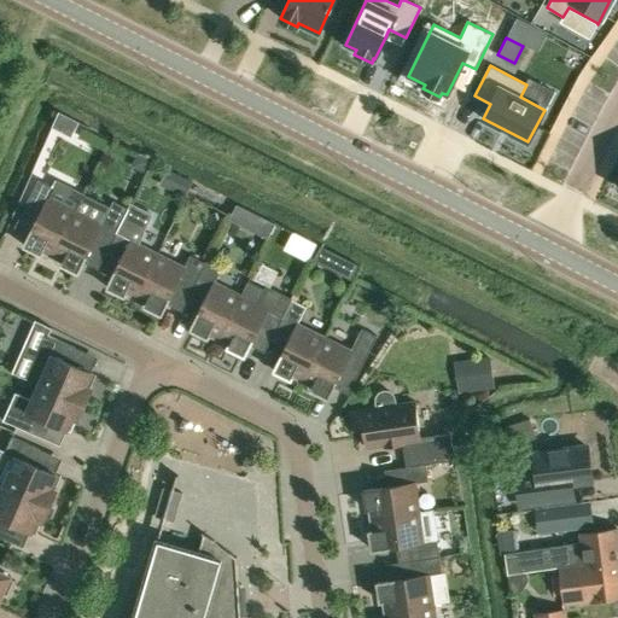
[(69,134),(76,121),(58,111),(51,123),(69,134)]
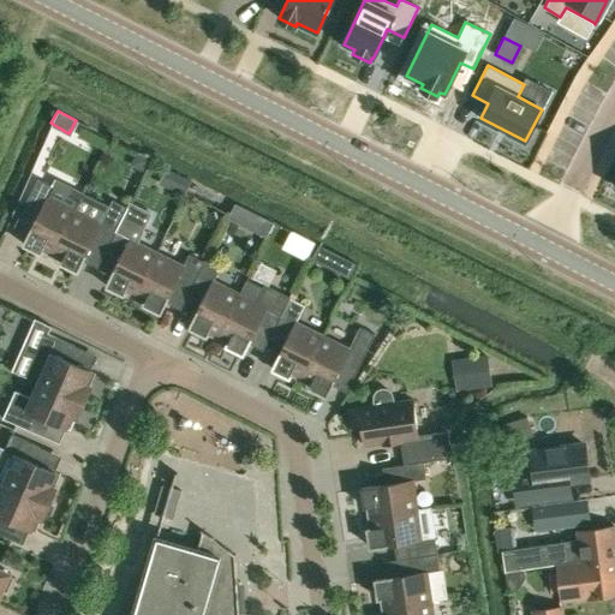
[(191,180),(179,174),(172,190),(184,196),(191,180)]
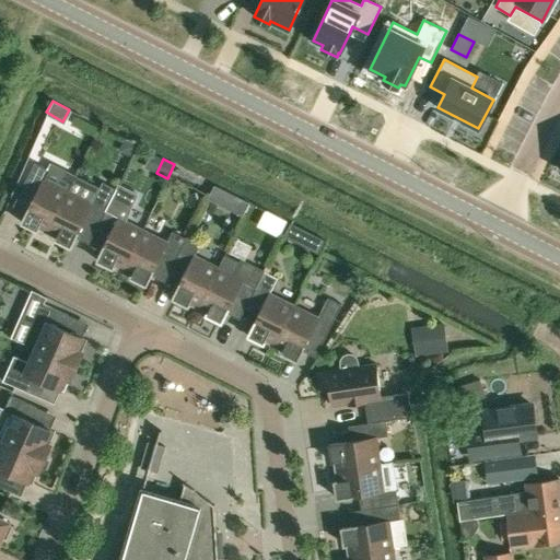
[(47,231),(67,191),(43,179),(48,168),(34,162),(22,186),(36,193),(21,222),(36,230),(38,225),(47,231)]
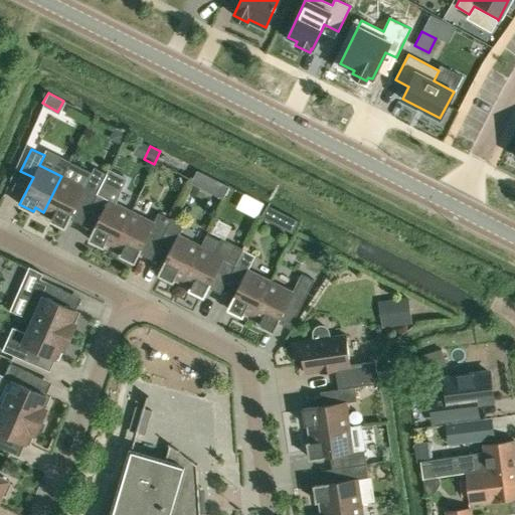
[(191,183),(200,188),(205,175),(197,171),(191,183)]
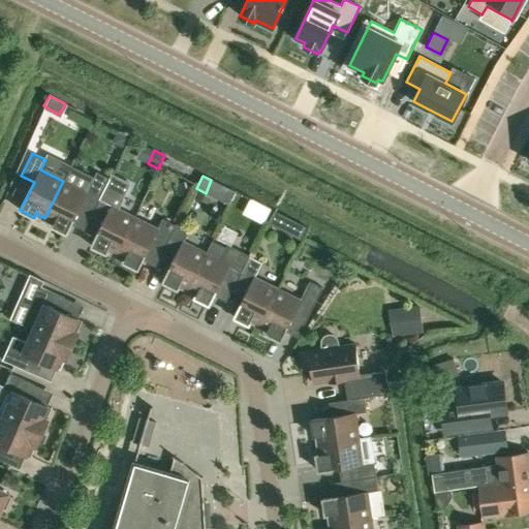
[(63,181),(44,218),(53,222),(52,225),(66,232),(80,205),(92,212),(104,188),(91,182),(86,191),(63,181)]
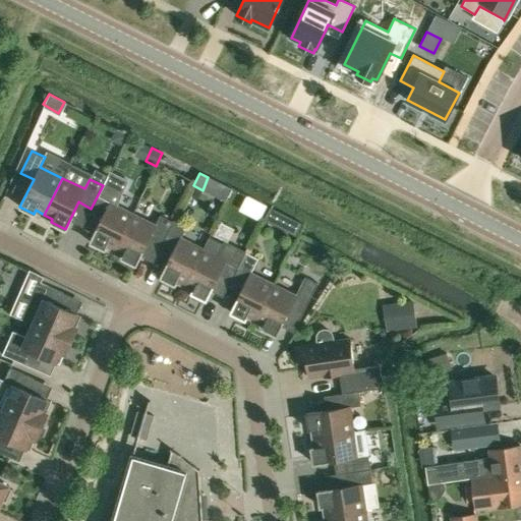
[(103,185),(91,209),(104,215),(90,241),(104,248),(106,245),(114,249),(132,213),(111,201),(115,192),(103,185)]
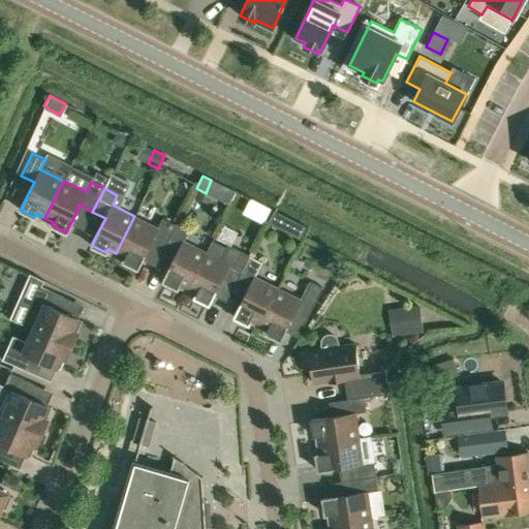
[(249,197),(242,212),(262,221),(269,207),(249,197)]
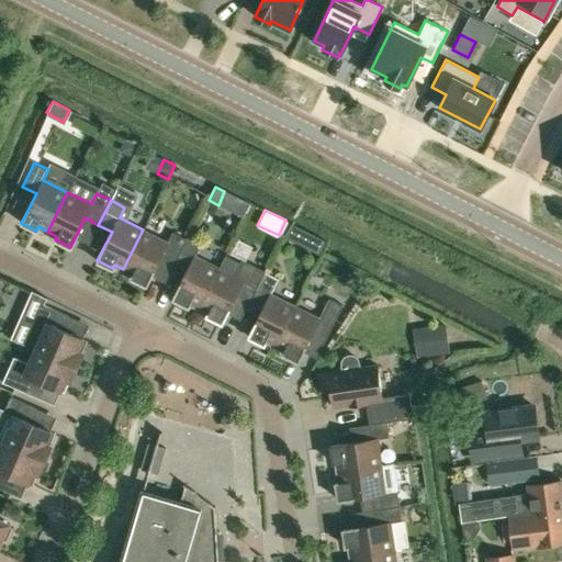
[(324,240),(292,225),(285,237),(317,254),(324,240)]
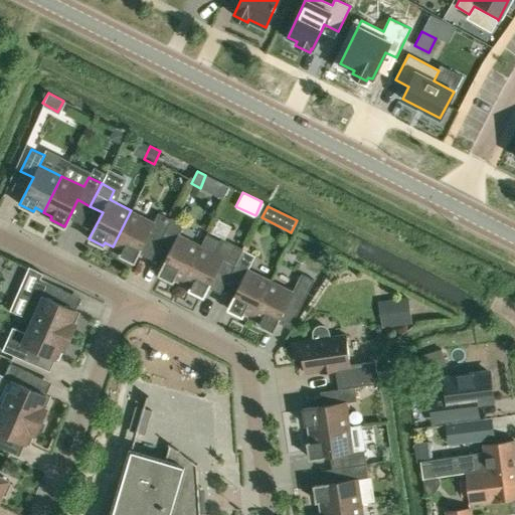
[(153,221),(131,210),(113,246),(121,250),(120,253),(134,262),(147,234),(159,240),(173,214),(172,214),(170,218),(158,212),(153,221)]
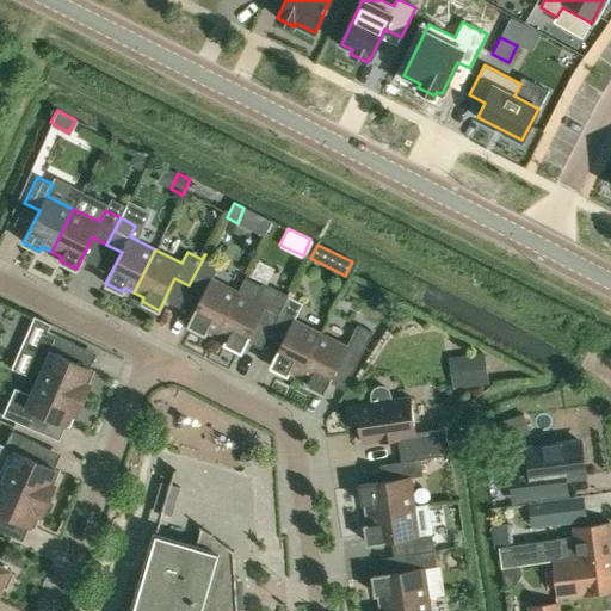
[(205,254),(189,285),(204,292),(187,325),(204,333),(207,329),(216,334),(238,291),(213,278),(220,261),(205,254)]
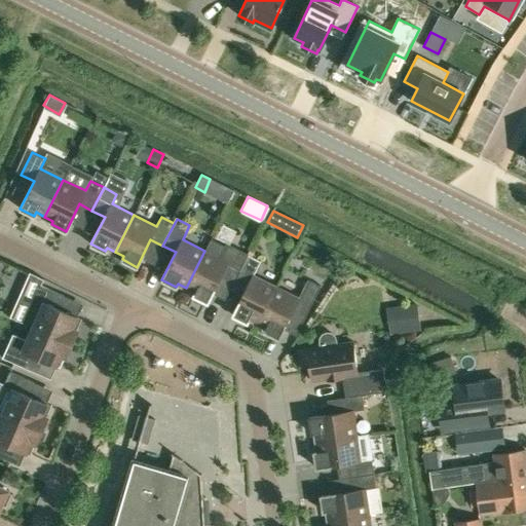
[(208,302),(221,275),(233,282),(248,254),(226,243),(225,247),(211,239),(204,251),(186,288),(194,292),(193,295),(208,302)]
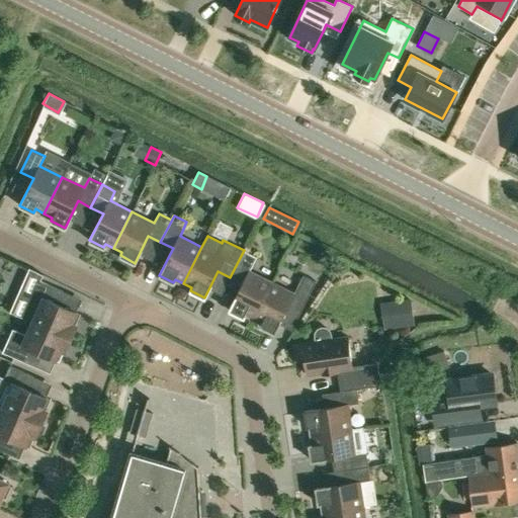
[(244,250),(230,277),(243,283),(229,310),(243,317),(245,314),(253,318),(271,281),(250,270),(256,257),(244,250)]
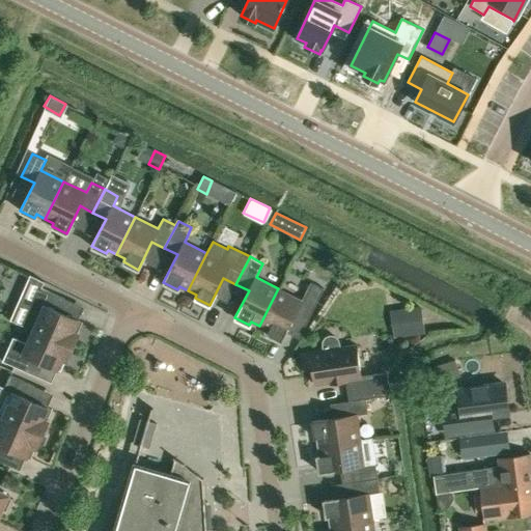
[(30,276),(10,319),(23,326),(32,330),(32,329),(73,346),(79,332),(78,331),(82,320),(78,318),(58,310),(64,297),(40,286),(43,281),(30,276)]
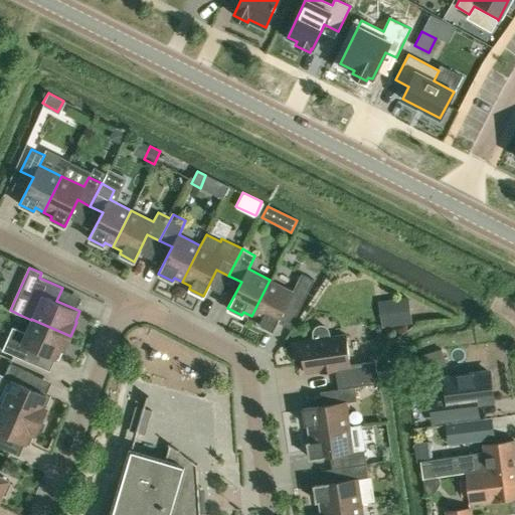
[(270,280),(251,316),(260,320),(259,324),(273,331),(286,304),(299,310),(314,280),(301,273),(292,291),(270,280)]
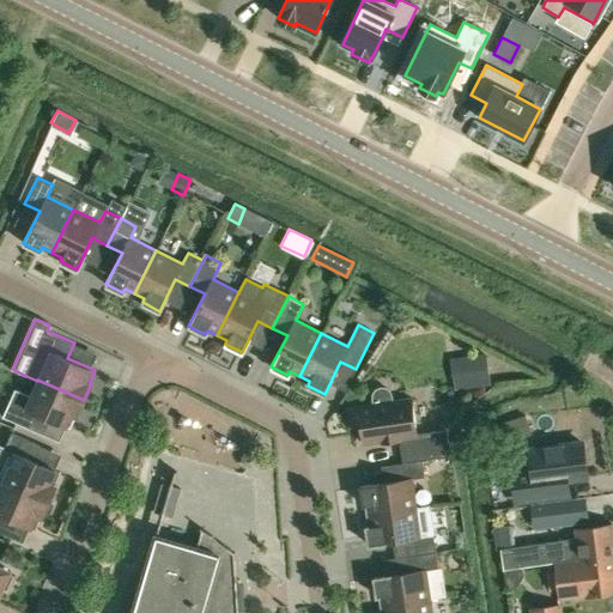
[(486,353),(462,357),(467,389),(490,386),(486,353)]
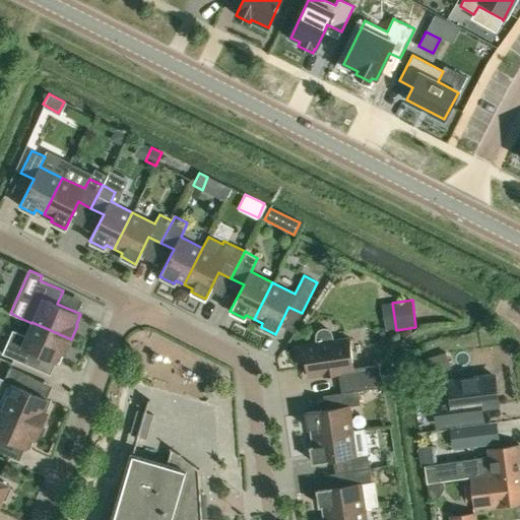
[(12,329),(2,353),(30,366),(36,352),(56,362),(59,363),(64,352),(65,353),(71,339),(31,322),(31,323),(25,335),(12,329)]
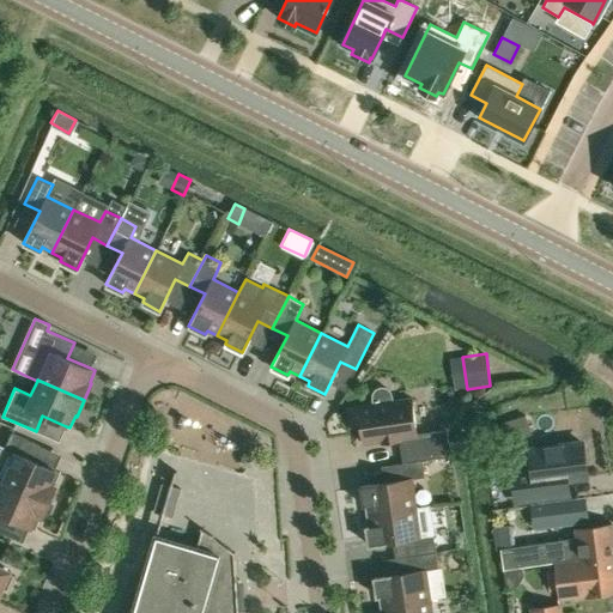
[(402,461),(422,459),(451,454),(447,428),(417,432),(411,396),(392,400),(390,395),(386,392),(381,390),(376,393),(372,398),(372,402),(357,405),(352,407),(349,411),(349,417),(351,422),(354,424),(360,424),(363,443),(380,441),(381,442),(399,439),(402,461)]
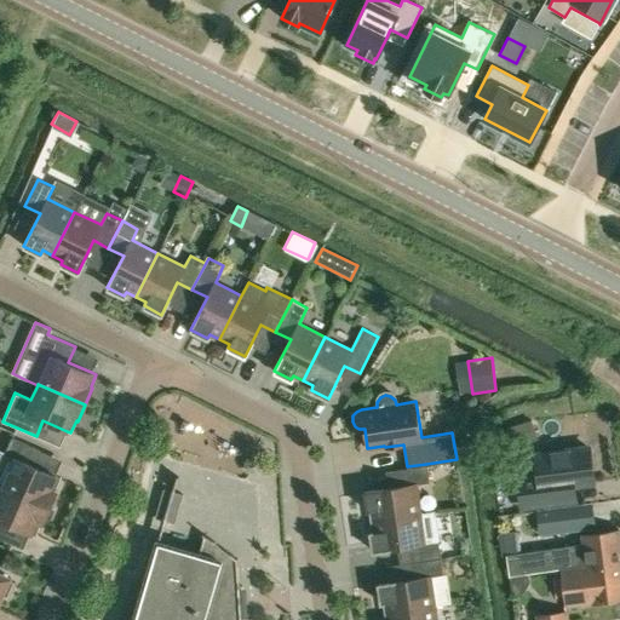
[(498,425),(499,442),(534,438),(533,422),(498,425)]
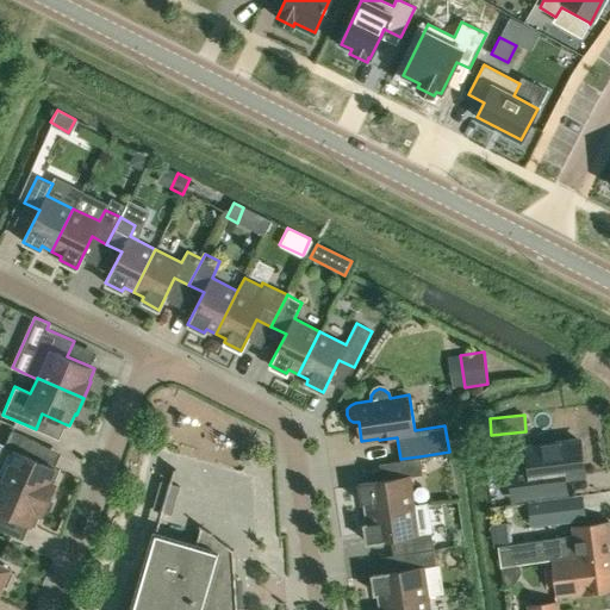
[(0,442),(0,475),(2,478),(49,498),(56,483),(55,481),(60,470),(33,458),(41,442),(13,429),(6,444),(0,442)]
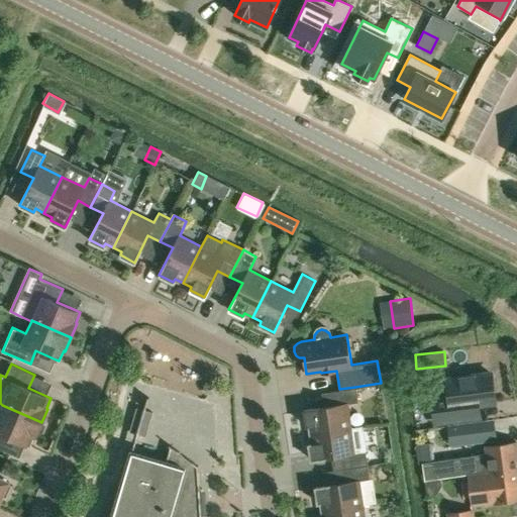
[(494,402),(491,373),(446,379),(448,396),(431,399),(434,422),(479,416),(477,404),(494,402)]
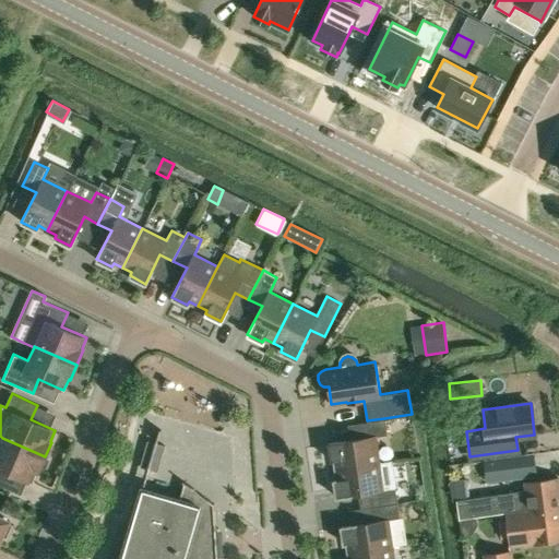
[(384,418),(367,420),(367,421),(357,423),(359,438),(328,443),(330,460),(334,460),(335,470),(380,462),(376,436),(388,433),(384,418)]
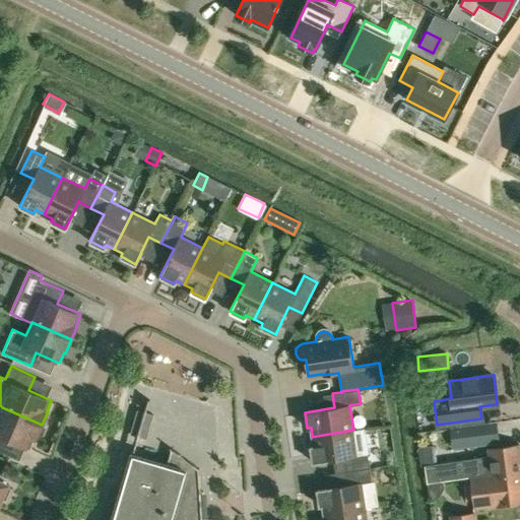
[(42,425),(2,407),(0,411),(0,450),(6,438),(29,448),(34,438),(36,439),(42,425)]
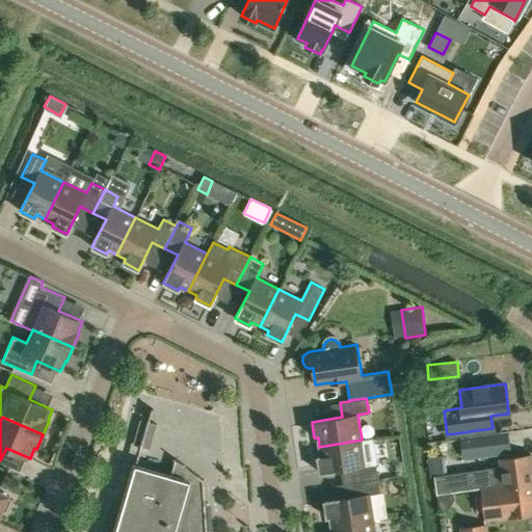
[(156,424),(139,420),(132,444),(150,449),(156,424)]
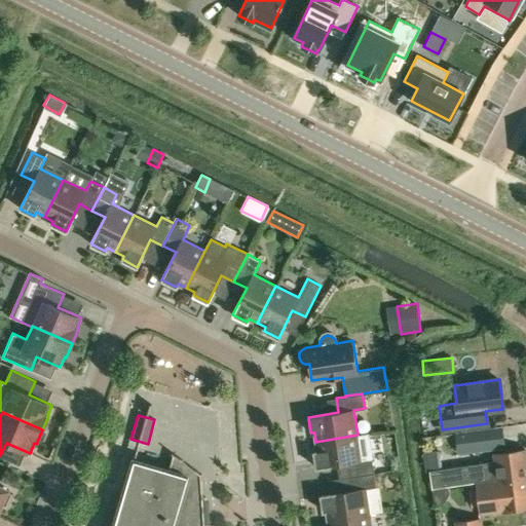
[(461,452),(481,450),(479,428),(458,431),(461,452)]
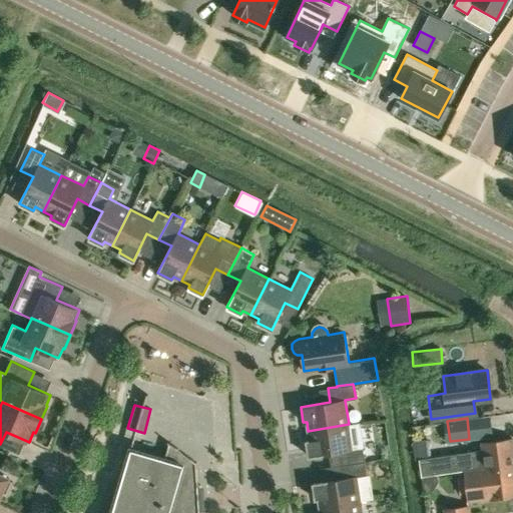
[(349,424),(308,431),(310,440),(306,440),(309,456),(338,451),(340,465),(365,461),(363,447),(353,448),(349,424)]
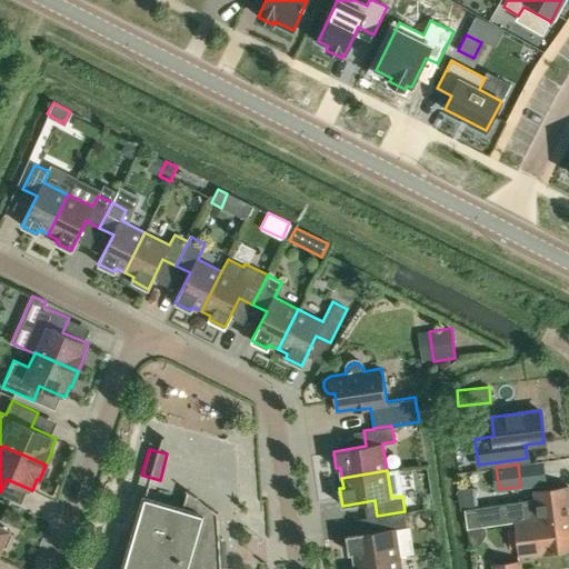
[(475,486),(459,487),(460,505),(476,503),(475,486)]
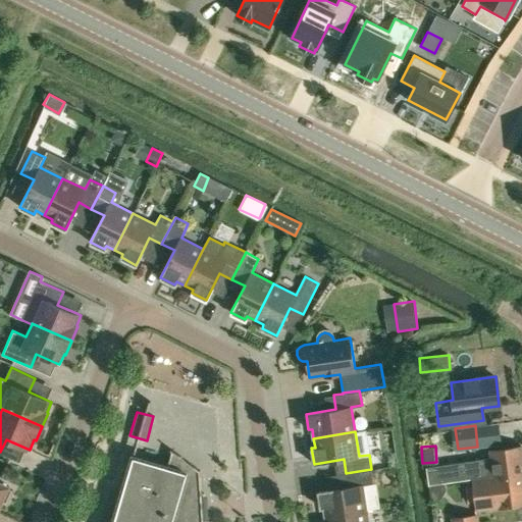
[(476,466),(461,468),(460,462),(425,466),(428,485),(472,479),(472,480),(482,479),(482,473),(496,472),(498,478),(521,474),(521,456),(521,446),(490,450),(491,457),(475,459),(476,466)]
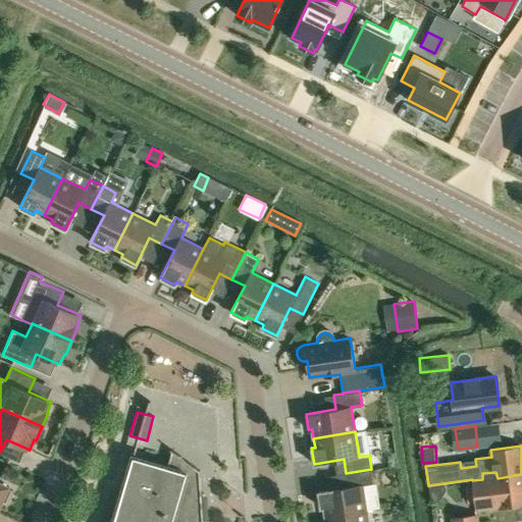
[(133,456),(112,521),(202,521),(202,506),(200,470),(173,451),(168,466),(133,456)]
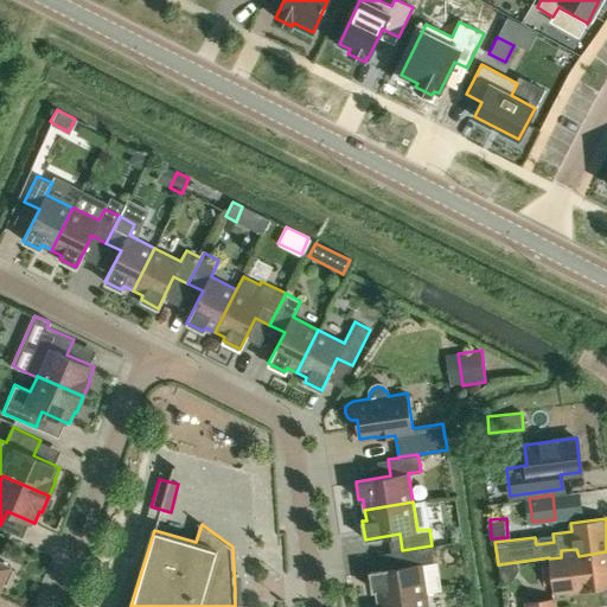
[(432,545),(402,550),(404,566),(370,572),(372,589),(377,589),(378,600),(427,593),(422,563),(435,562),(432,545)]
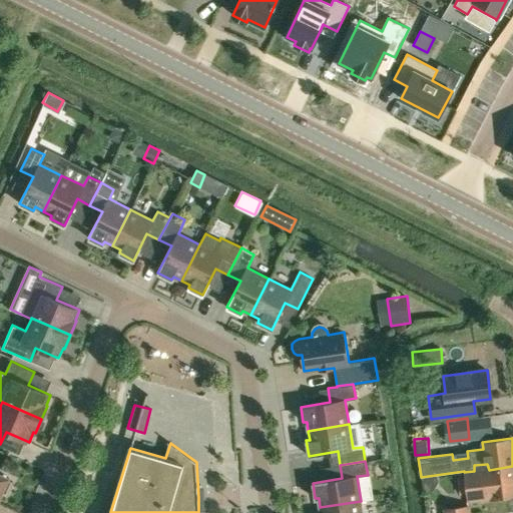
[(512,495),(512,466),(489,470),(487,464),(474,465),(474,471),(464,472),(468,501),(489,498),(489,499),(512,495)]
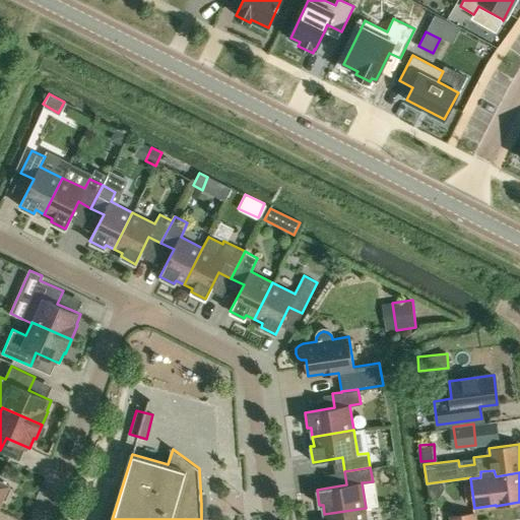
[(0,503),(2,500),(6,501),(11,488),(7,485),(8,484),(0,480),(0,503)]
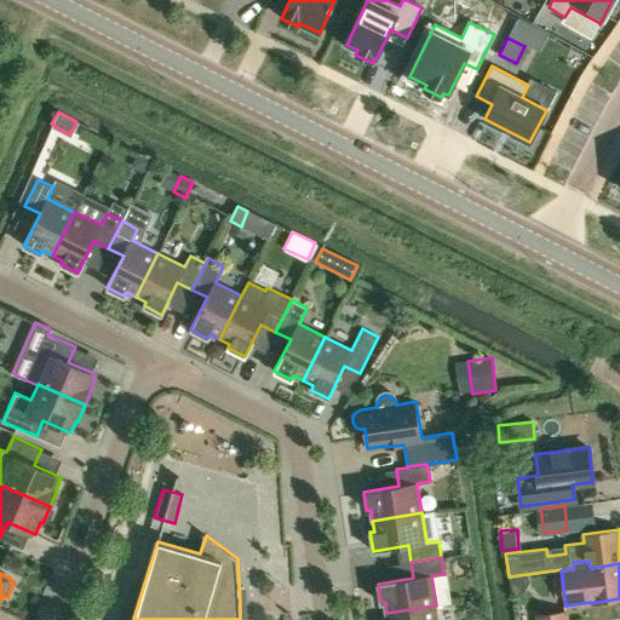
[(437,619),(436,606),(386,613),(386,619),(437,619)]
